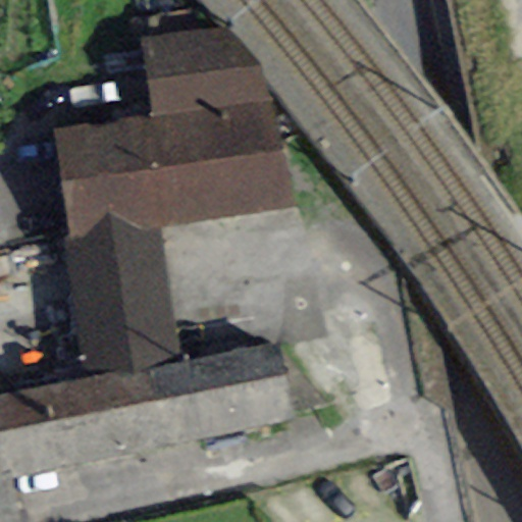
[(152,118),(276,100),(258,64),(221,25),(138,38),(152,118)]
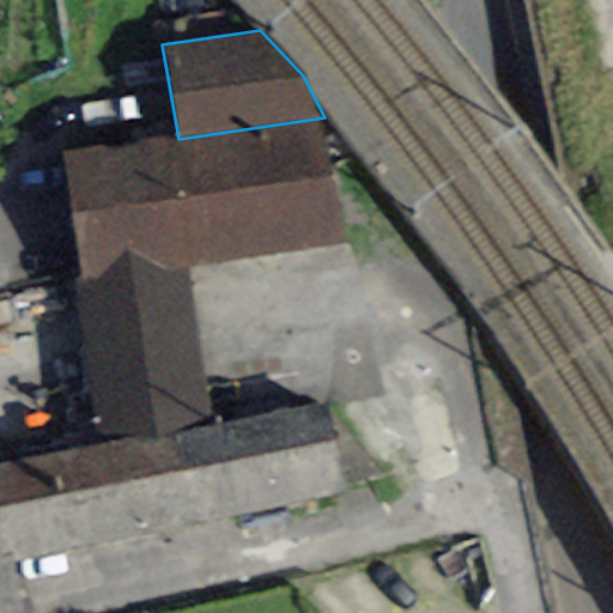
[(178,139),(62,156),(82,283),(187,267),(344,244),(325,117),(178,139)]
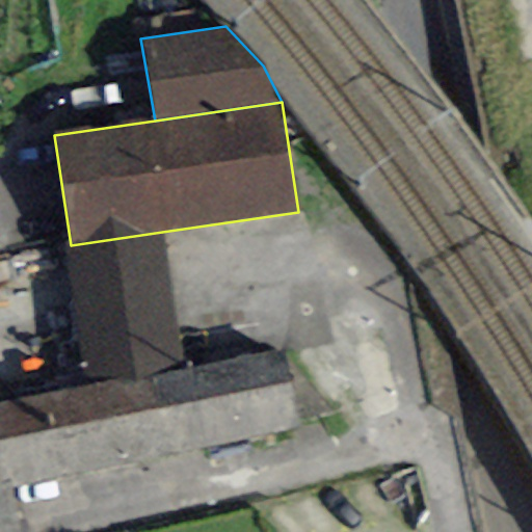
[(86,386),(184,367),(162,232),(71,245),(63,248),(86,386)]
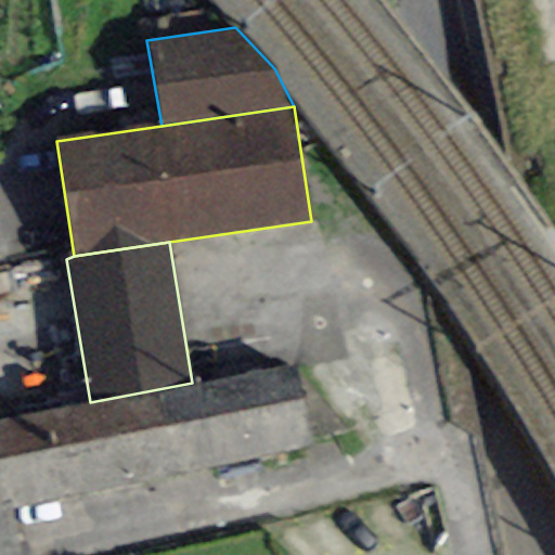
[(90,402),(0,418),(0,510),(13,507),(314,450),(297,363),(192,383),(90,402)]
